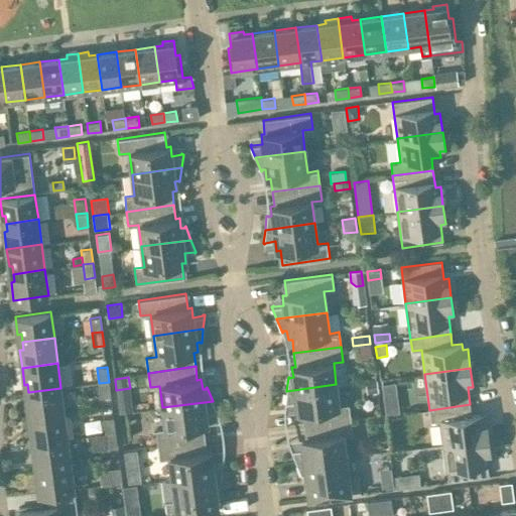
[(378,392),(376,380),(365,382),(367,394),(378,392)]
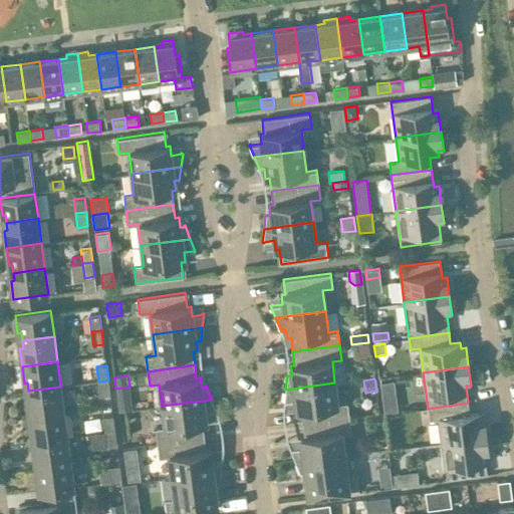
[(394,379),(380,381),(381,393),(396,392),(394,379)]
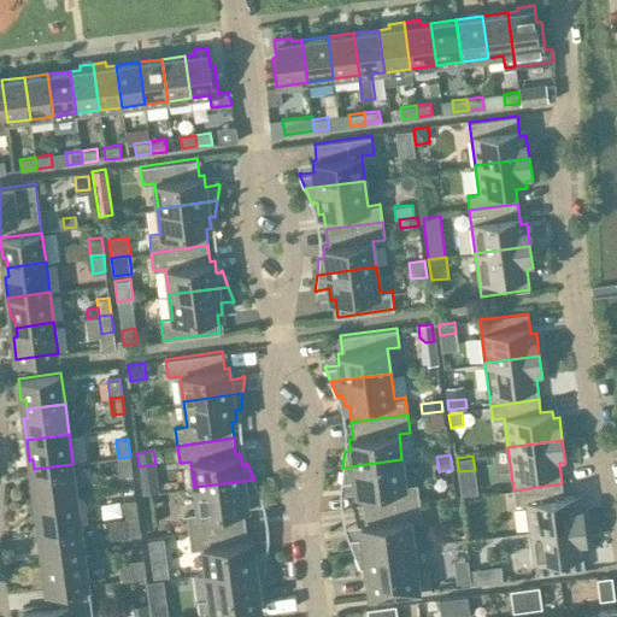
[(133,474),(130,457),(118,458),(121,475),(133,474)]
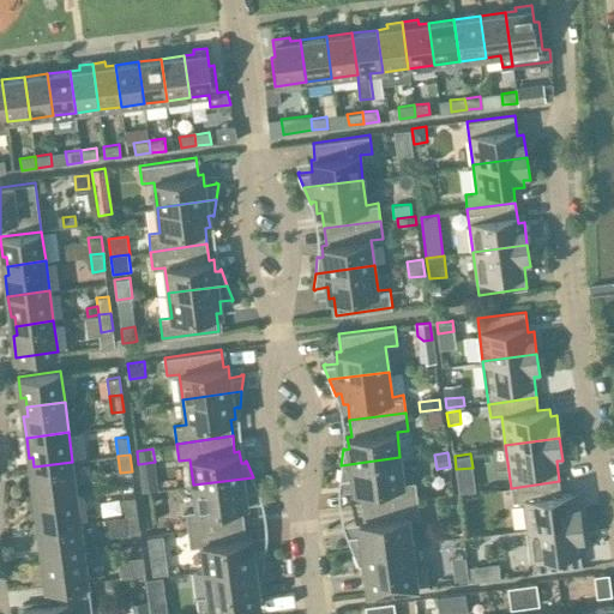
[(359,489),(361,506),(417,499),(415,481),(403,482),(399,457),(341,465),(338,481),(341,482),(341,481),(353,479),(354,491),(359,489)]
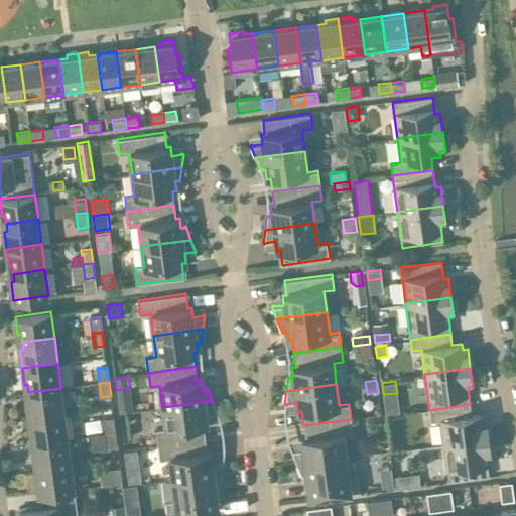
[(60,388),(28,392),(29,400),(26,400),(28,418),(63,413),(60,388)]
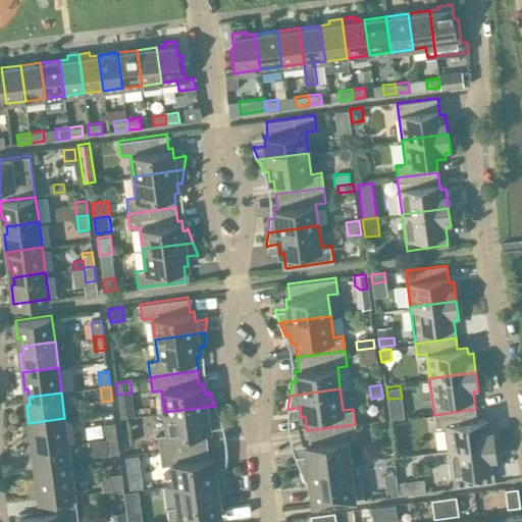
[(157,434),(159,450),(207,444),(205,429),(209,429),(208,419),(218,418),(219,419),(220,418),(215,406),(164,412),(167,433),(157,434)]
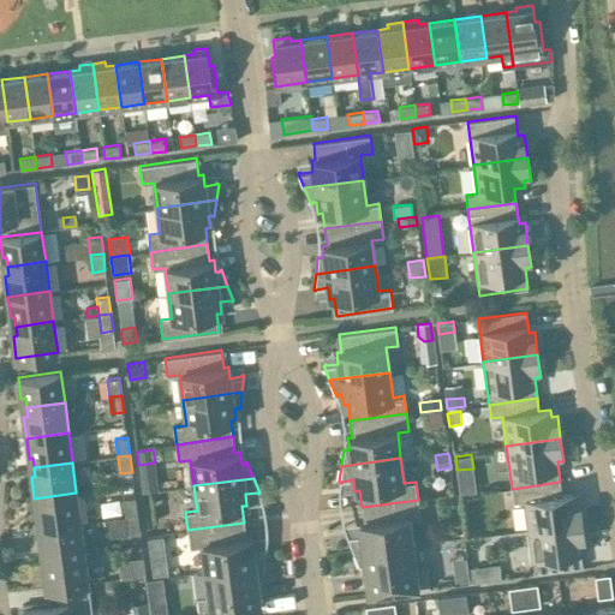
[(525,500),(529,530),(583,523),(579,500),(573,501),(573,494),(561,496),(560,482),(512,489),(513,502),(525,500)]
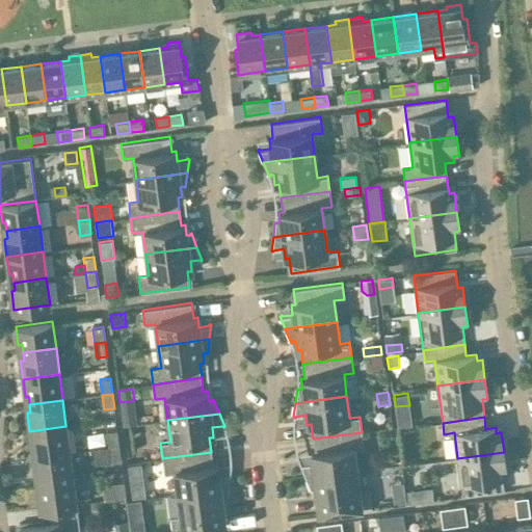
[(70,452),(65,426),(29,431),(32,449),(35,448),(36,456),(70,452)]
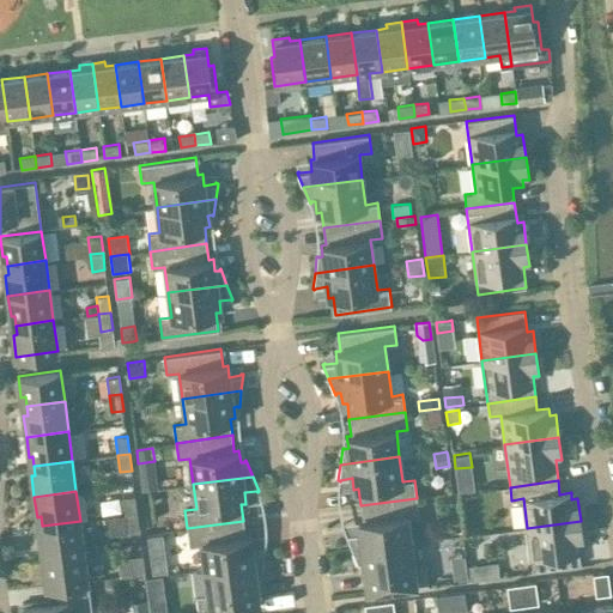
[(122,497),(125,515),(138,513),(135,496),(122,497)]
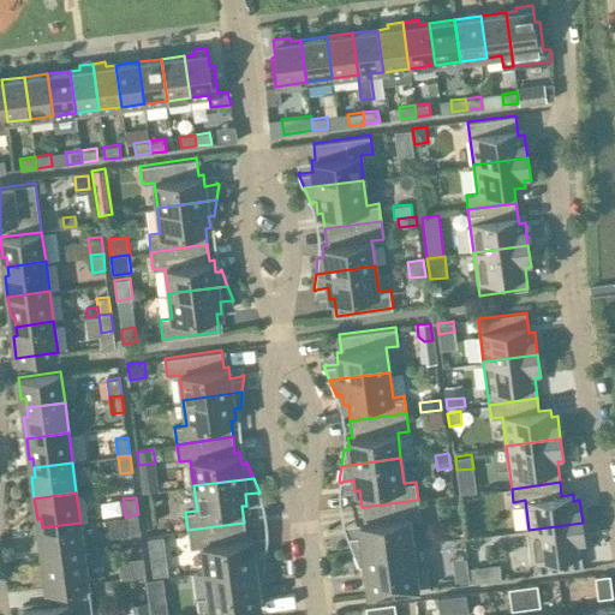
[(347,536),(353,551),(412,544),(408,519),(421,517),(418,500),(362,507),(364,523),(359,524),(360,535),(348,537),(348,536),(347,536)]
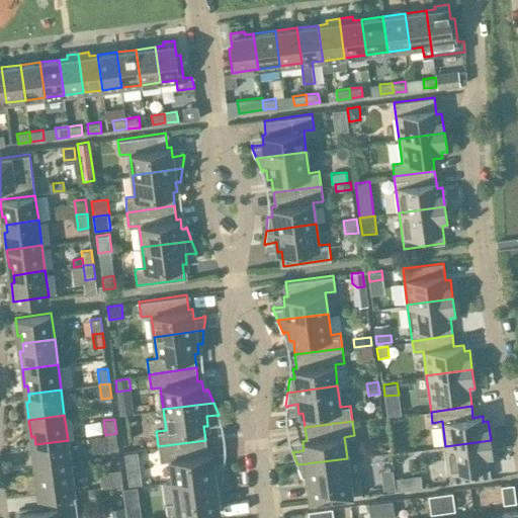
[(117,448),(116,433),(105,435),(107,449),(117,448)]
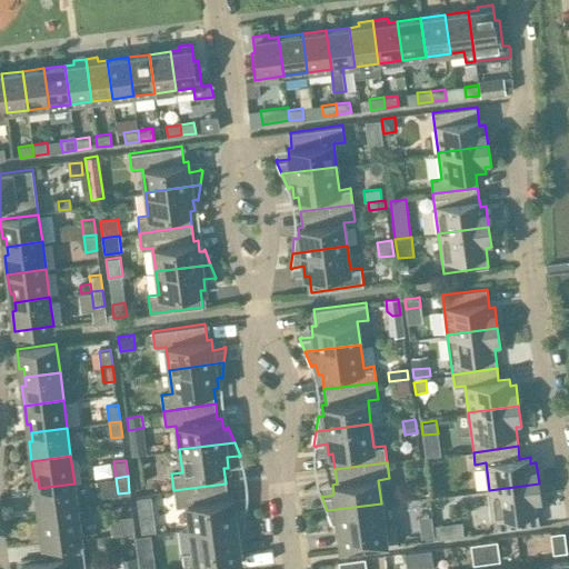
[(147,492),(145,480),(136,481),(138,493),(147,492)]
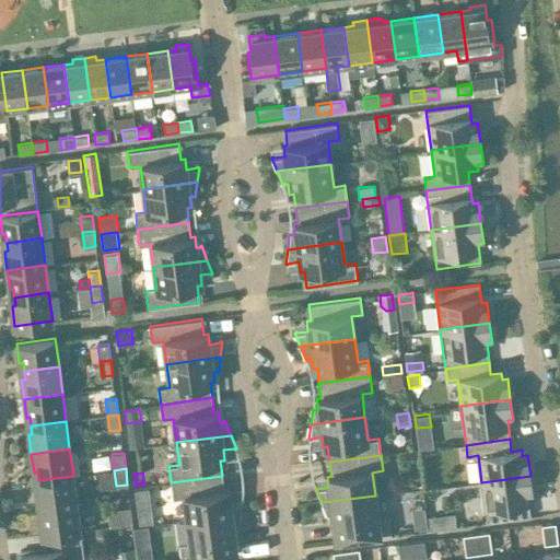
[(36,489),(38,508),(77,503),(73,476),(38,480),(39,489),(36,489)]
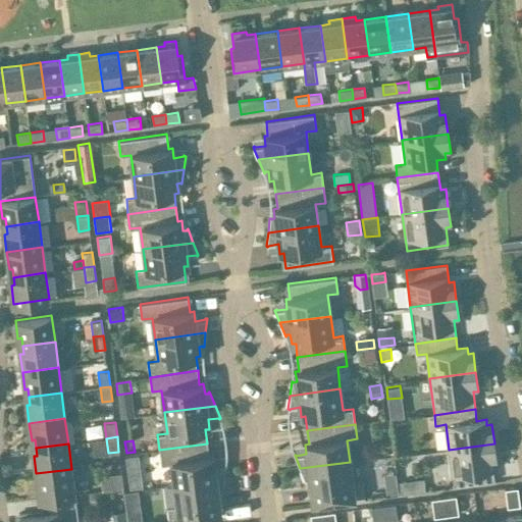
[(171,464),(173,484),(224,478),(226,464),(224,464),(224,465),(214,466),(213,457),(209,457),(207,444),(159,450),(160,465),(171,464)]
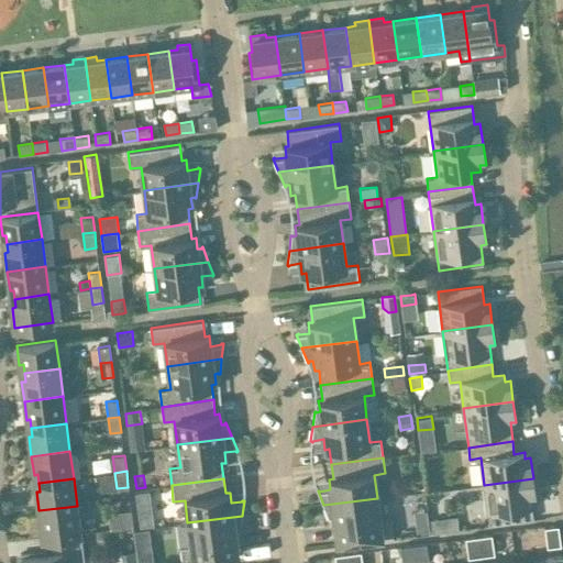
[(536,499),(533,478),(484,485),(489,525),(533,519),(530,500),(536,499)]
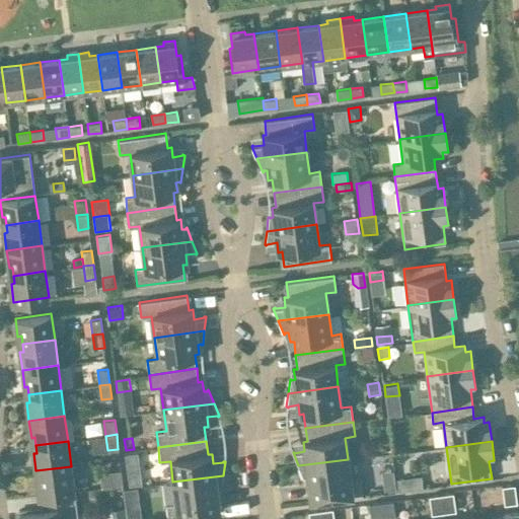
[(141,464),(140,451),(127,453),(128,465),(141,464)]
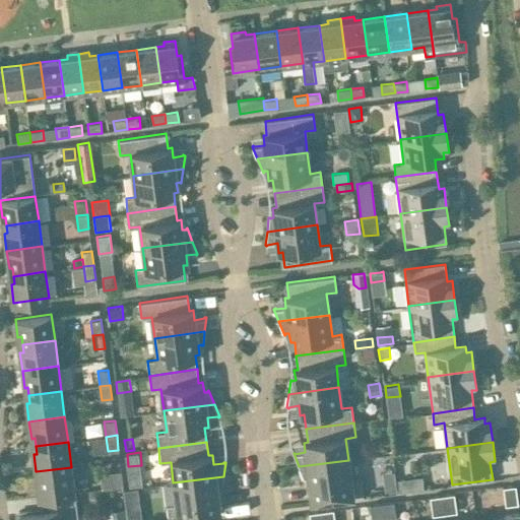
[(351,480),(348,460),(299,466),(304,479),(305,479),(305,478),(308,478),(310,488),(314,488),(316,502),(363,496),(361,479),(351,480)]
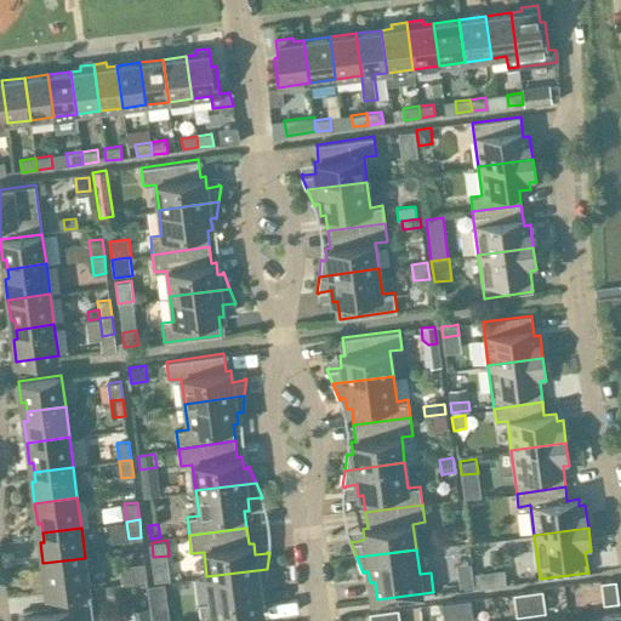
[(46,593),(89,588),(85,558),(43,563),(45,585),(49,584),(50,592),(46,593)]
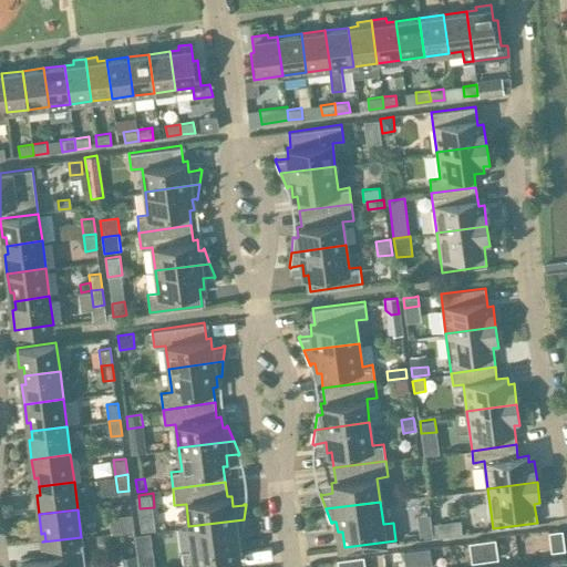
[(134,529),(132,514),(121,515),(123,532),(134,529)]
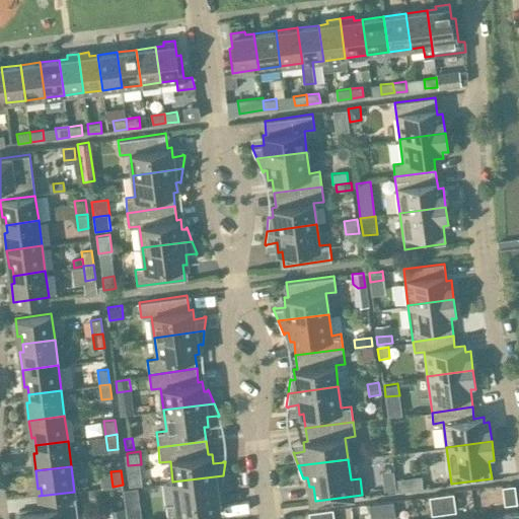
[(223,475),(172,482),(175,503),(165,505),(167,518),(175,518),(216,514),(214,500),(218,499),(216,489),(220,489),(220,490),(221,490),(223,475)]
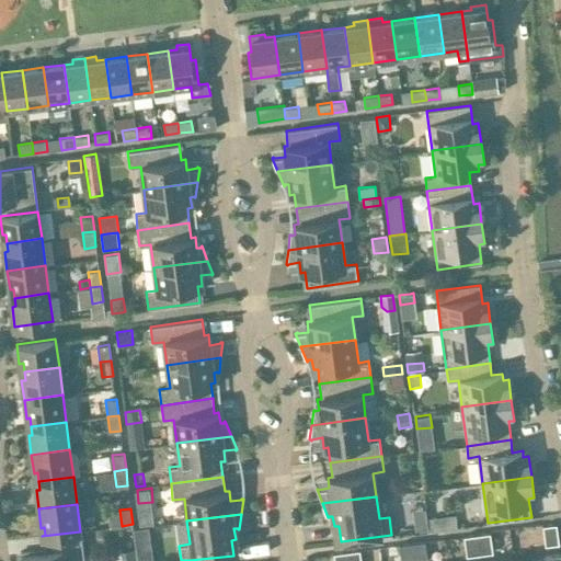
[(426,519),(425,514),(413,516),(415,534),(428,531),(426,519)]
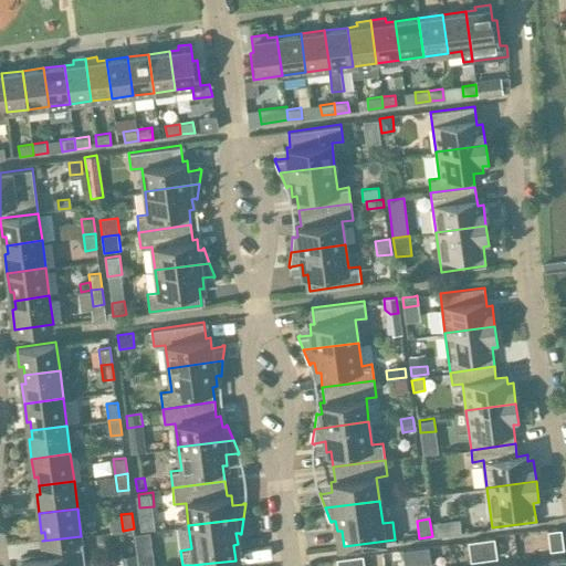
[(442,520),(432,522),(435,535),(444,534),(442,520)]
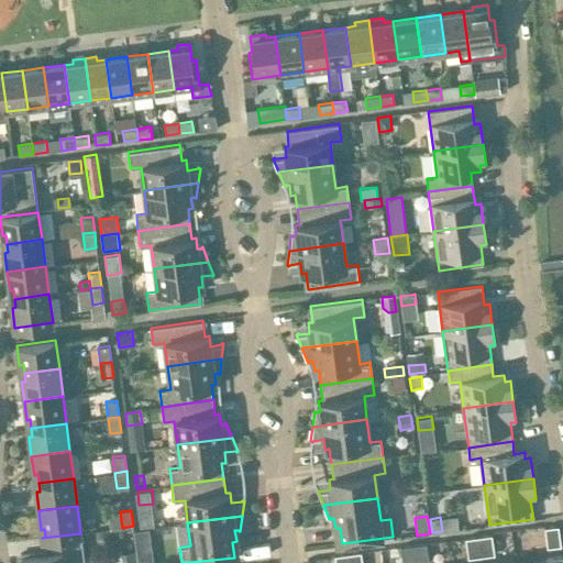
[(561,545),(558,526),(544,527),(547,547),(561,545)]
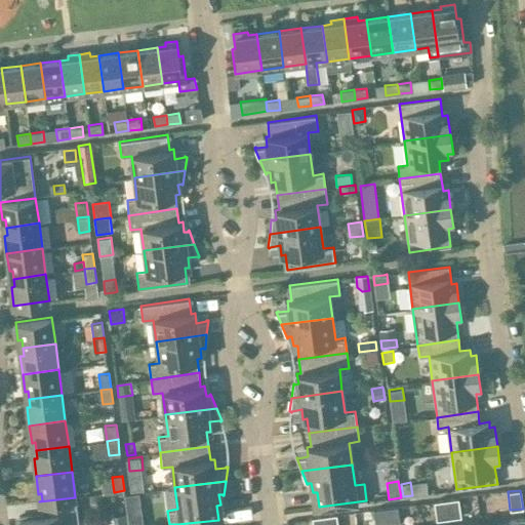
[(79,522),(75,497),(39,501),(41,516),(18,519),(19,524),(58,524),(59,524),(79,522)]
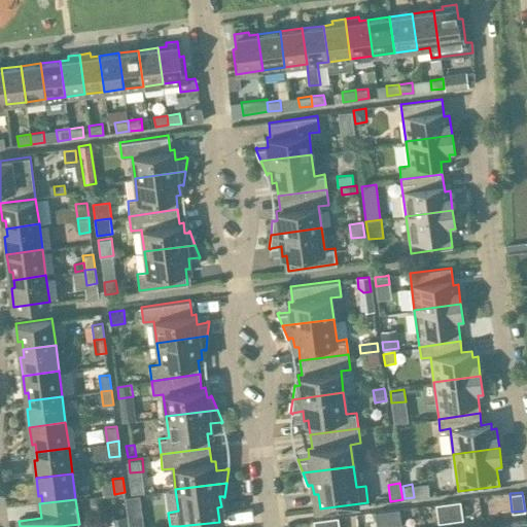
[(460,500),(448,502),(450,521),(463,519),(460,500)]
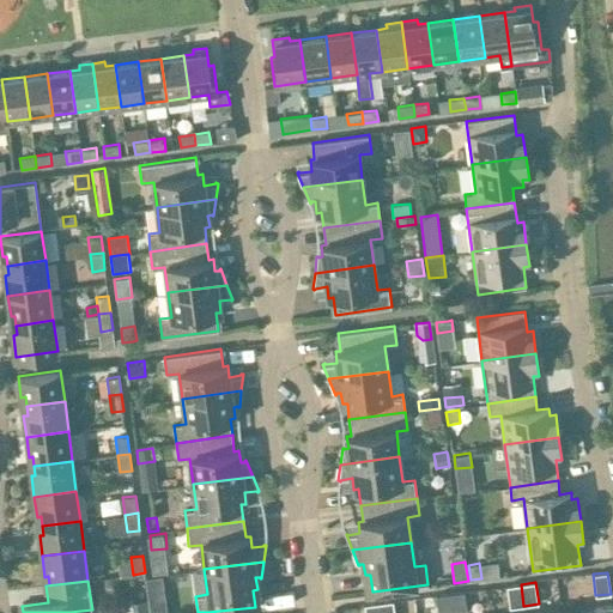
[(509,608),(523,606),(521,584),(507,586),(509,608)]
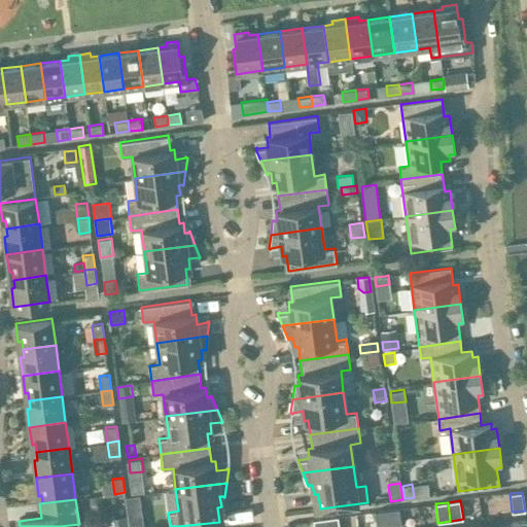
[(386,511),(388,526),(401,526),(399,508),(386,511)]
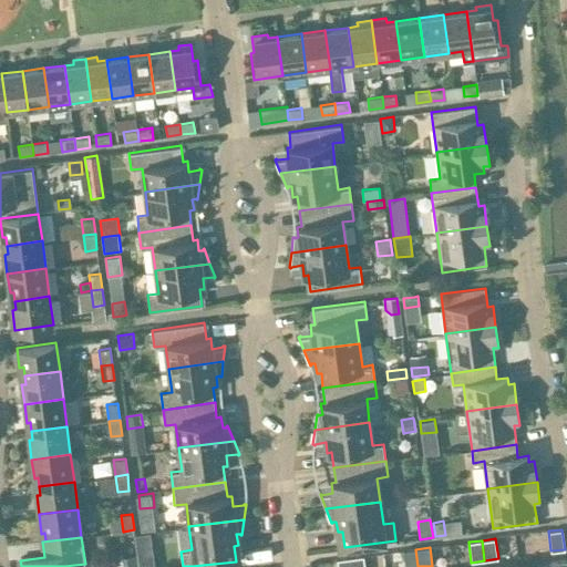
[(404,566),(418,566),(415,549),(403,550),(404,566)]
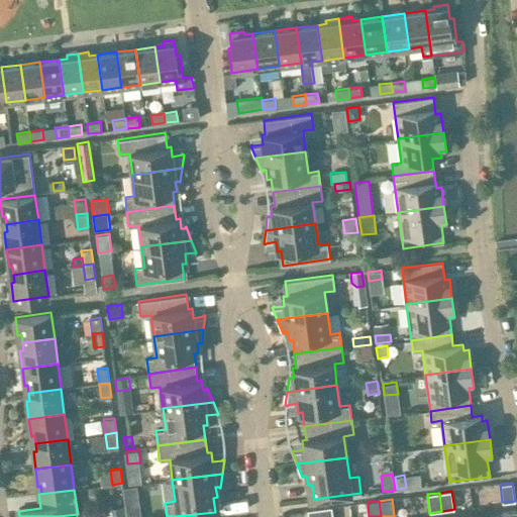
[(332,516),(331,507),(319,508),(319,516),(332,516)]
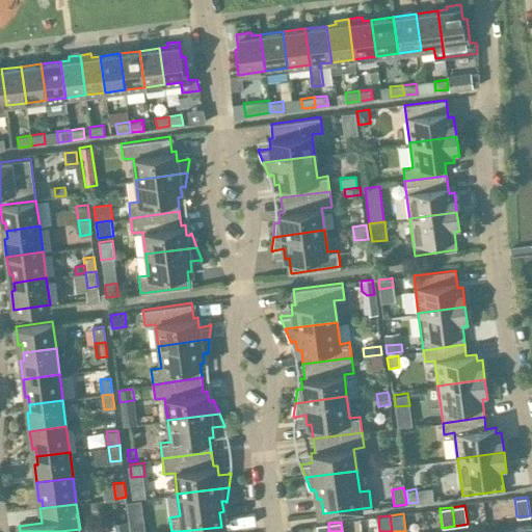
[(517,531),(531,531),(530,522),(516,524),(517,531)]
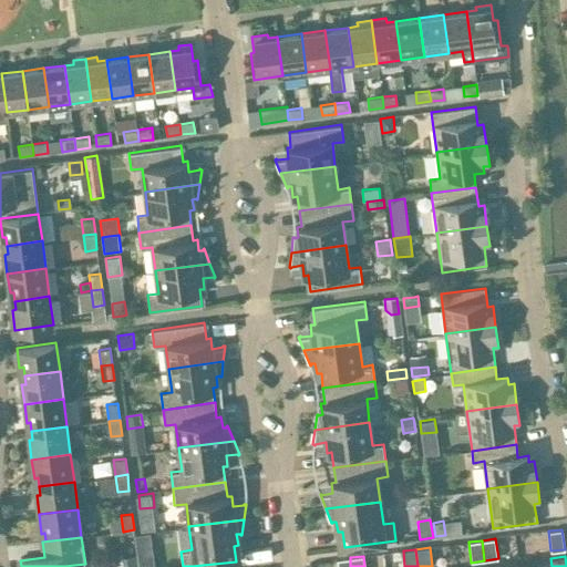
[(337,566),(350,566),(350,557),(337,559),(337,566)]
